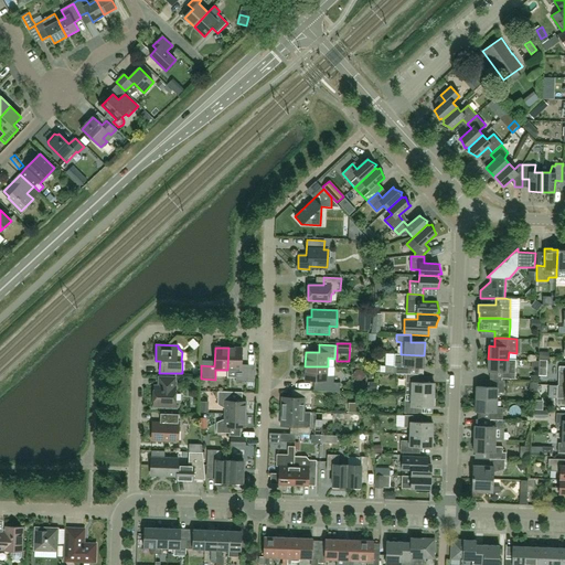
[(242,348),(228,348),(227,370),(236,370),(236,381),(254,382),(254,373),(247,373),(247,368),(241,368),(242,348)]
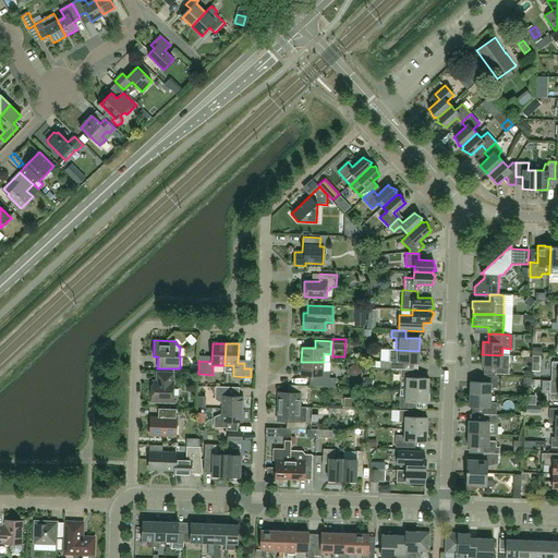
[(380,362),(380,368),(391,370),(401,370),(404,370),(404,363),(417,363),(419,363),(419,351),(396,350),(390,350),(389,362),(380,362)]
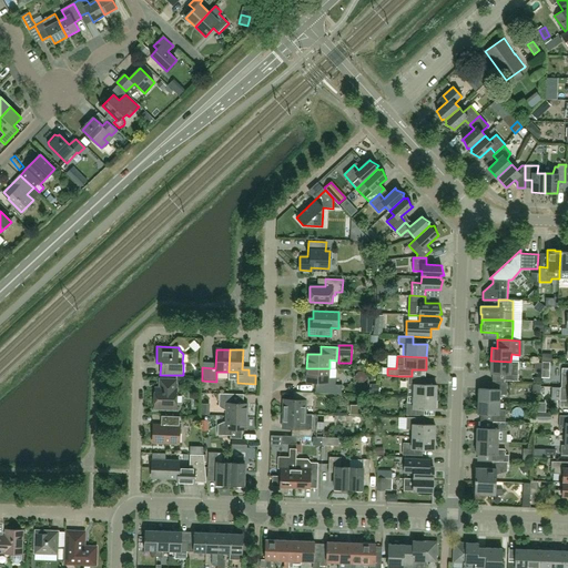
[(518,362),(510,362),(490,361),(490,374),(505,374),(505,381),(518,381),(518,362)]
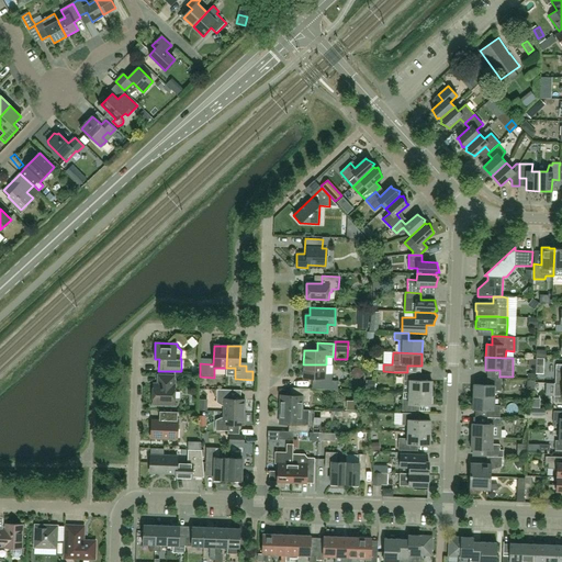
[(333,374),(325,374),(326,364),(303,364),(303,379),(316,379),(316,389),(338,390),(338,381),(332,381),(333,374)]
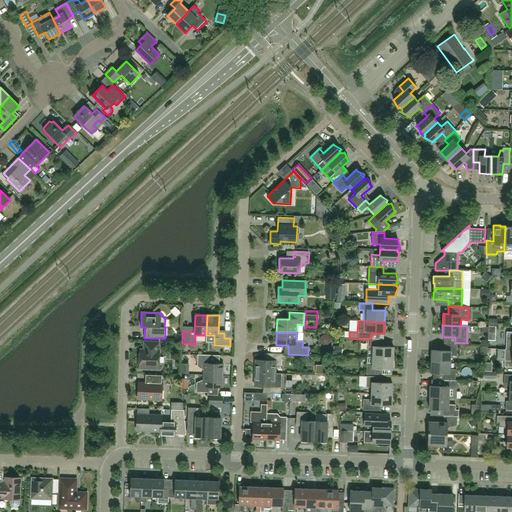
[(383,340),(371,339),(368,339),(368,346),(373,346),(373,357),(393,358),(393,347),(383,347),(383,340)]
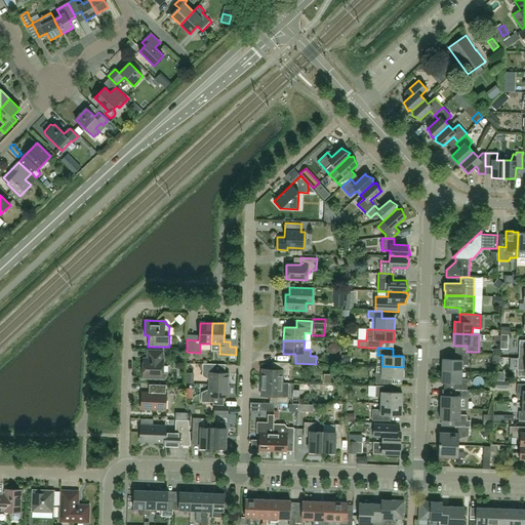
[(163,359),(162,359),(163,352),(148,351),(148,359),(144,358),(143,377),(163,378),(163,359)]
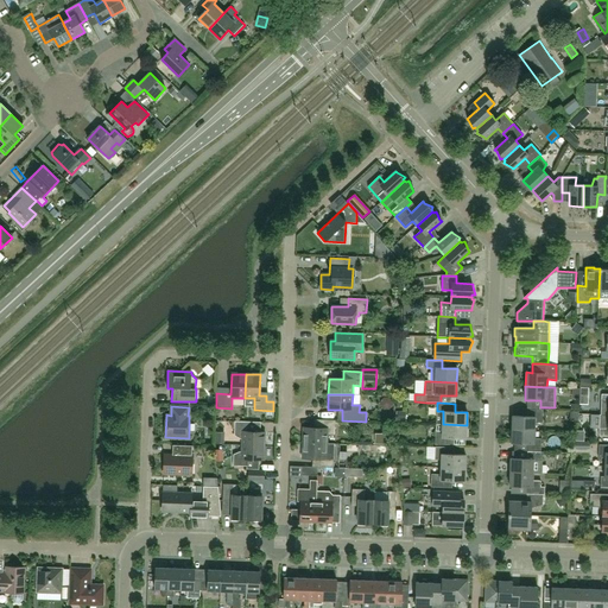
[(512,416),(512,430),(534,430),(534,423),(542,423),(543,410),(533,409),(533,417),(512,416)]
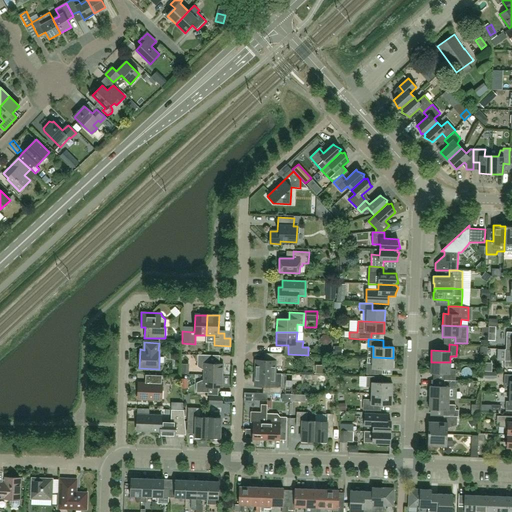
[(333,355),(342,355),(342,347),(334,346),(333,355)]
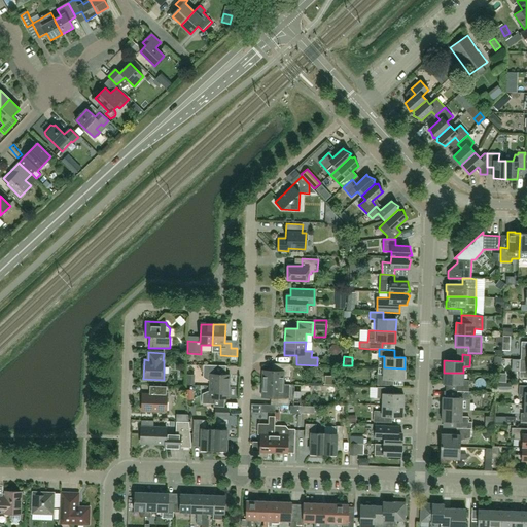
[(513,367),(513,358),(503,358),(503,367),(513,367)]
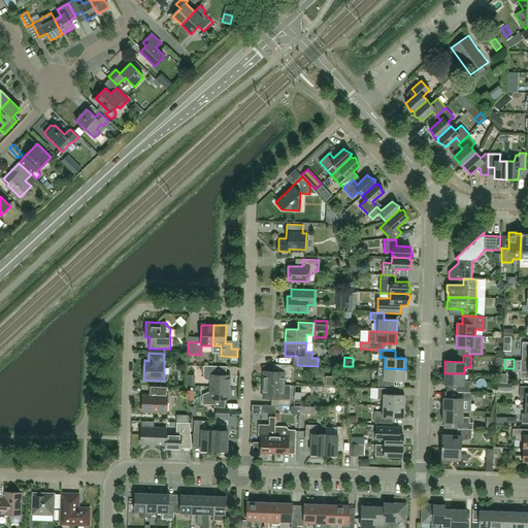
[(263,371),(263,385),(284,386),(285,376),(291,376),(291,365),(277,364),(277,371),(263,371)]
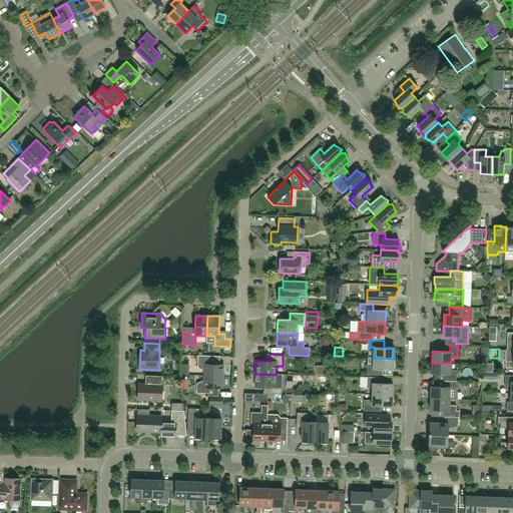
[(204,376),(223,377),(223,365),(209,365),(210,356),(198,356),(197,367),(202,371),(204,371),(204,376)]
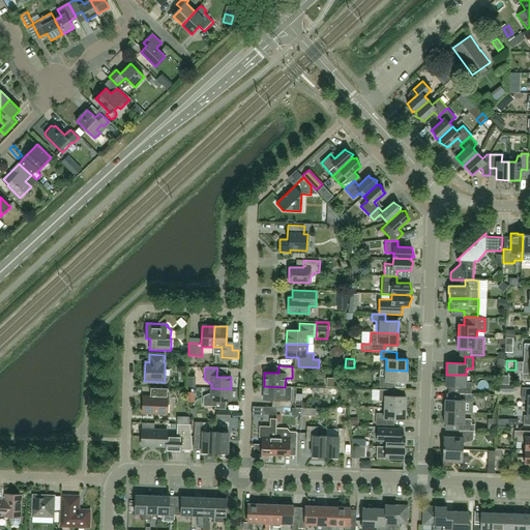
[(407,371),(386,370),(385,377),(380,376),(380,387),(395,388),(395,382),(407,382),(407,371)]
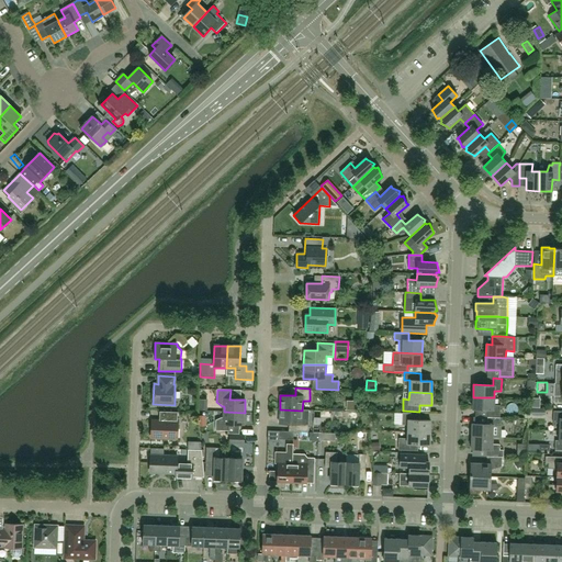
[(494,397),(473,397),(472,409),(487,409),(487,417),(501,417),(501,405),(494,405),(494,397)]
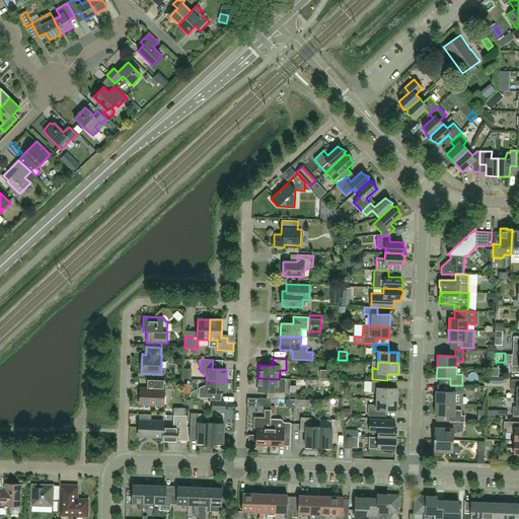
[(271,398),(272,398),(285,399),(286,379),(279,379),(258,378),(257,391),(272,391),(271,398)]
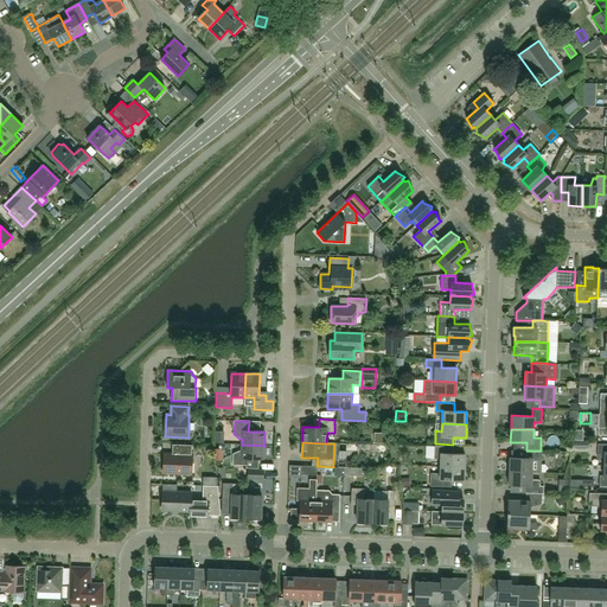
[(164,473),(191,474),(192,455),(191,455),(192,445),(172,443),(172,454),(164,454),(164,473)]
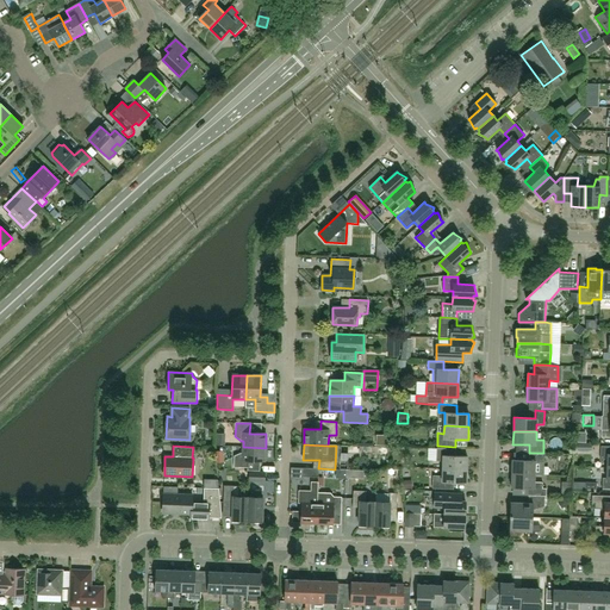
[(266,448),(243,447),(242,453),(241,453),(234,456),(234,467),(248,468),(248,461),(265,461),(266,448)]
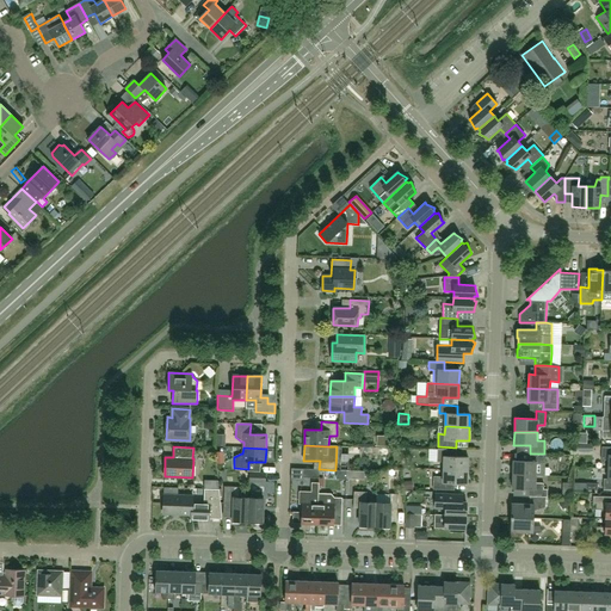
[(456,457),(456,450),(438,449),(437,462),(444,462),(443,469),(468,470),(468,457),(456,457)]
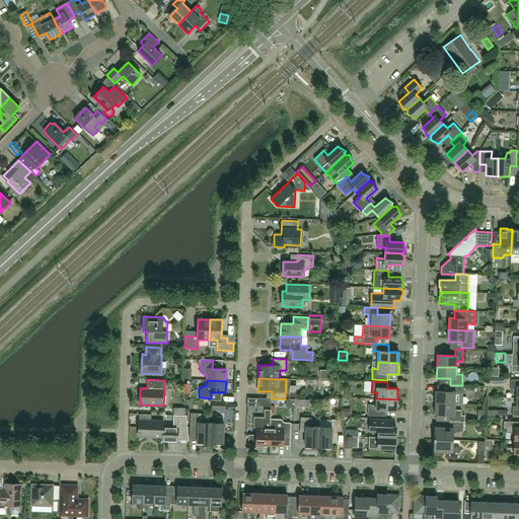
[(450,391),(436,391),(435,402),(455,403),(462,404),(463,386),(450,385),(450,391)]
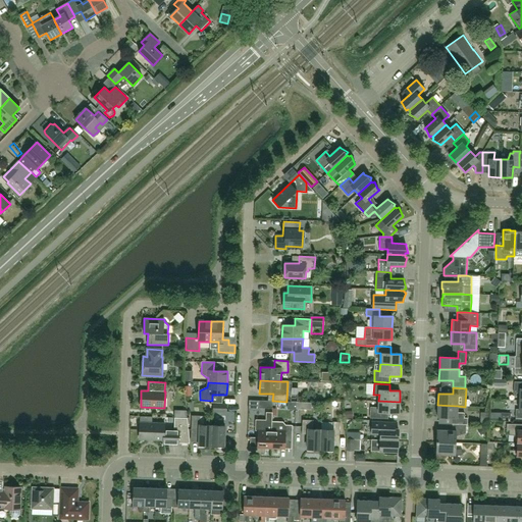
[(388,419),(388,413),(399,413),(400,402),(378,401),(378,408),(370,407),(370,418),(388,419)]
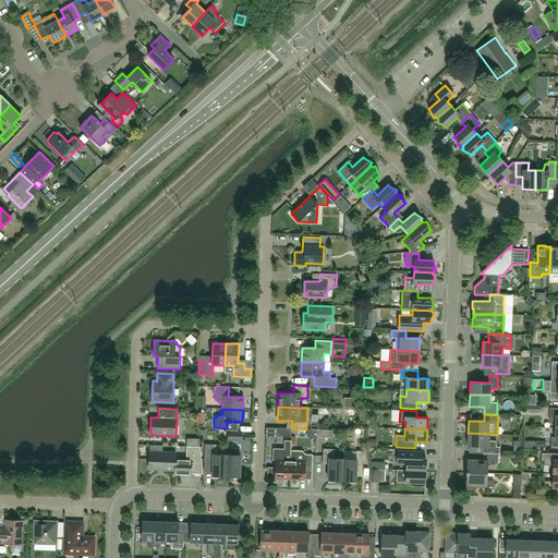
[(228,432),(228,440),(242,440),(242,432),(228,432)]
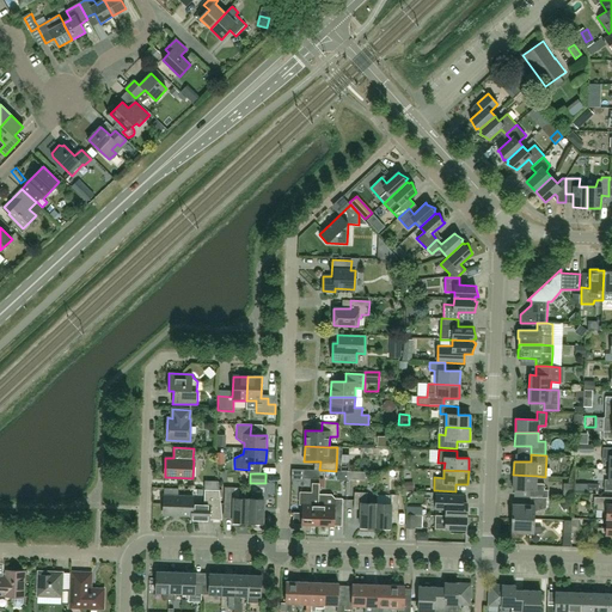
[(513,475),(513,489),(530,490),(528,497),(531,497),(546,499),(548,499),(549,490),(544,490),(544,484),(536,484),(537,476),(513,475)]
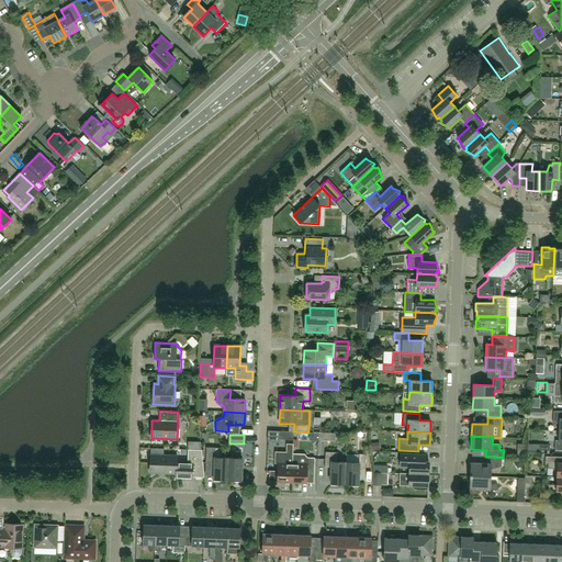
[(373,444),(372,450),(380,452),(382,445),(373,444)]
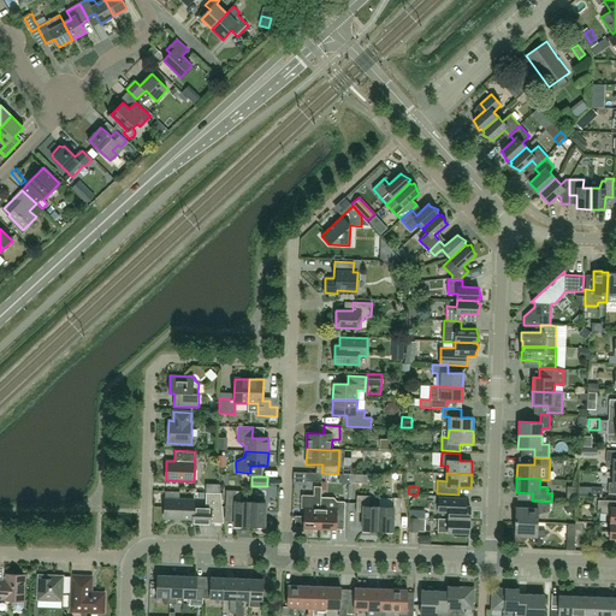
[(303,528),(320,528),(321,501),(321,497),(321,489),(315,489),(315,497),(302,497),(302,508),(304,508),(303,528)]
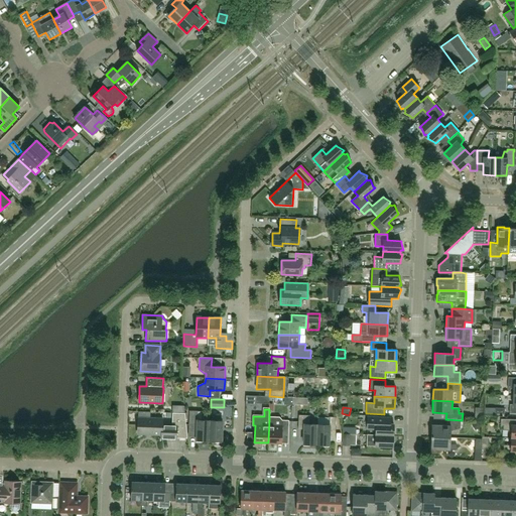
[(197,440),(209,440),(210,420),(202,420),(203,411),(189,411),(188,425),(197,425),(197,440)]
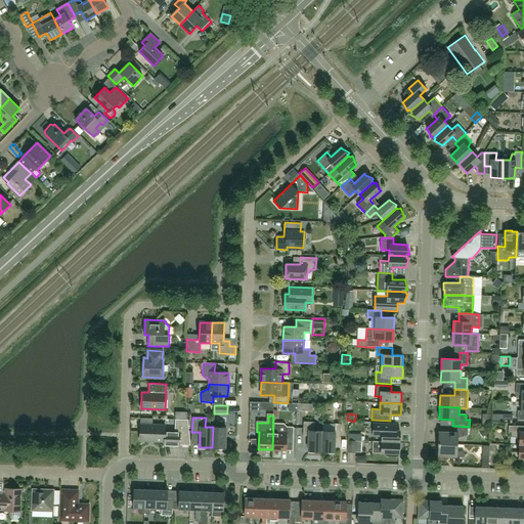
[(165,426),(140,425),(140,440),(164,441),(164,445),(179,446),(179,444),(190,445),(190,442),(188,420),(175,419),(175,432),(165,432),(165,426)]
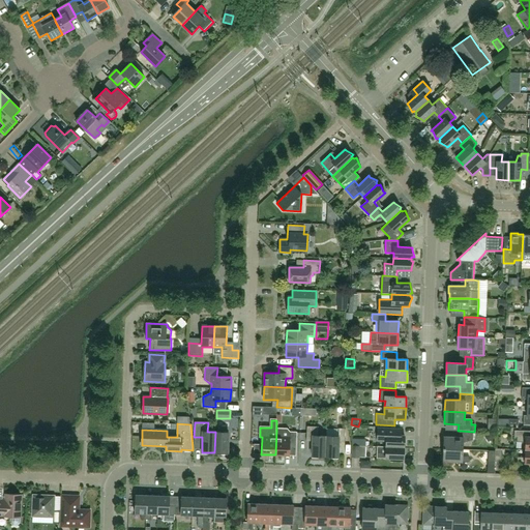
[(312,457),(325,457),(326,436),(318,436),(318,427),(306,427),(306,441),(313,441),(312,457)]
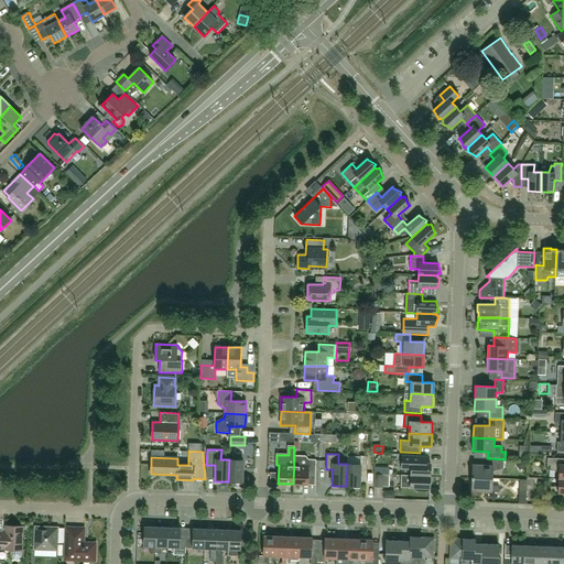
[(294,455),(294,458),(293,484),(307,485),(308,473),(315,473),(316,459),(308,459),(306,456),(294,455)]
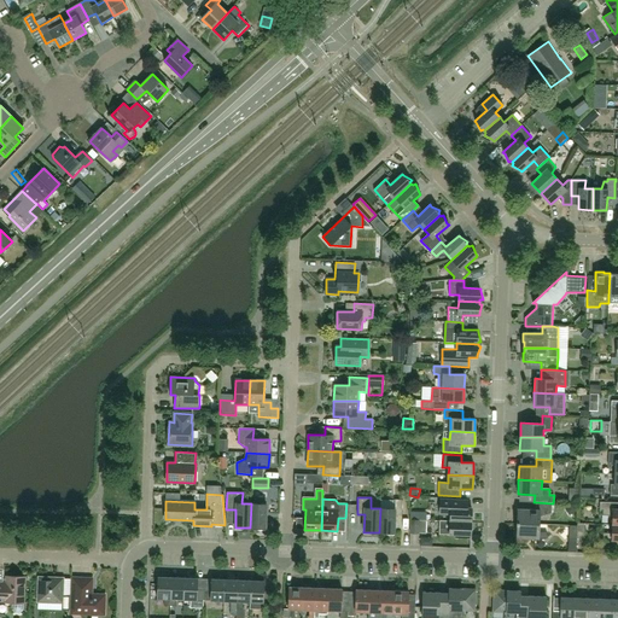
[(395,516),(402,516),(402,500),(395,500),(395,509),(380,508),(379,532),(394,534),(395,516)]
